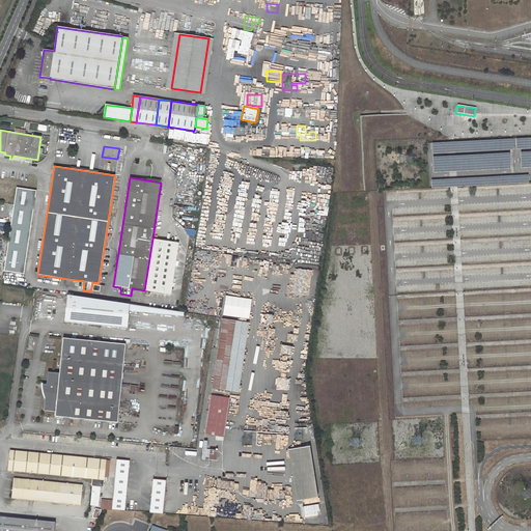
[(24,274),(36,191),(17,188),(4,271),(24,274)]
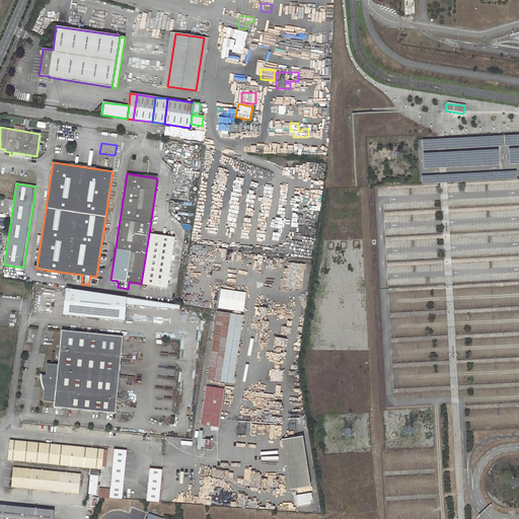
[(141,284),(168,287),(174,237),(149,233),(141,284)]
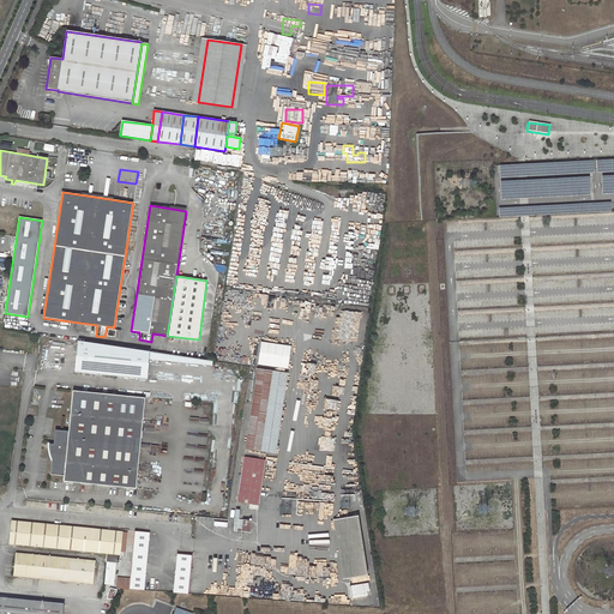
[(290,309),(309,309),(309,295),(290,295),(290,309)]
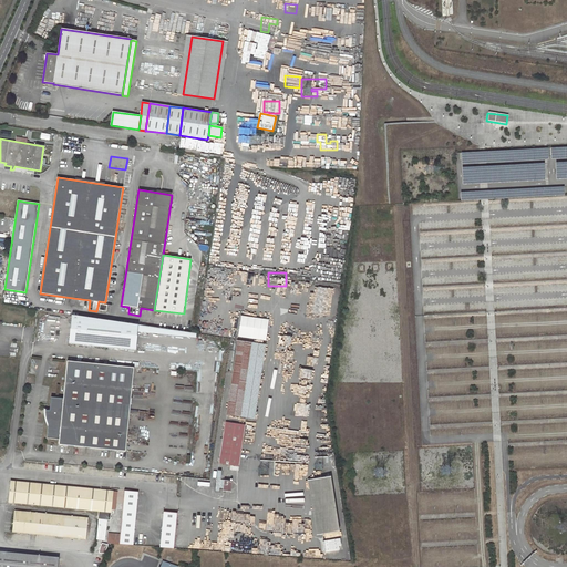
[(135,350),(137,332),(138,325),(72,315),(69,343),(135,350)]
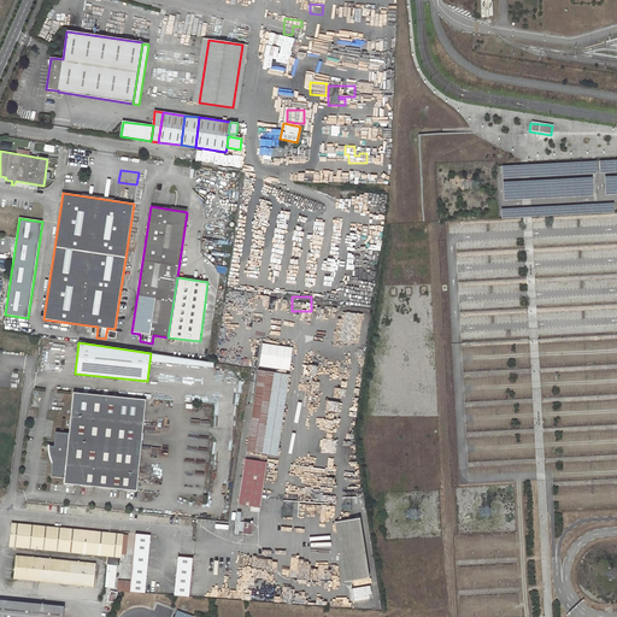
[(288,371),(291,347),(259,344),(257,368),(288,371)]
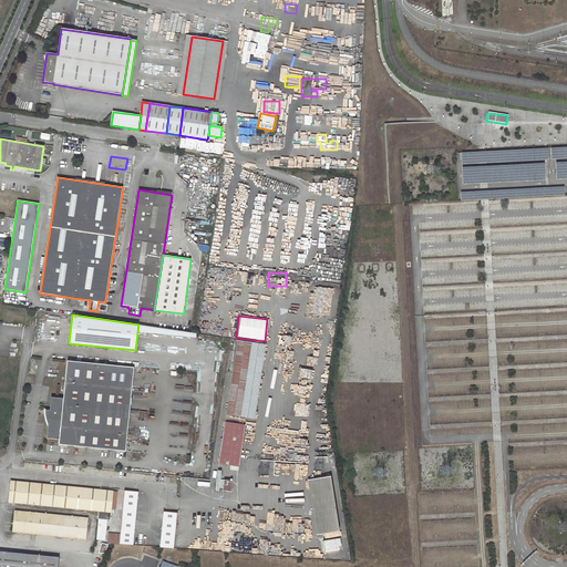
[(196,338),(196,333),(155,328),(138,325),(137,332),(196,338)]
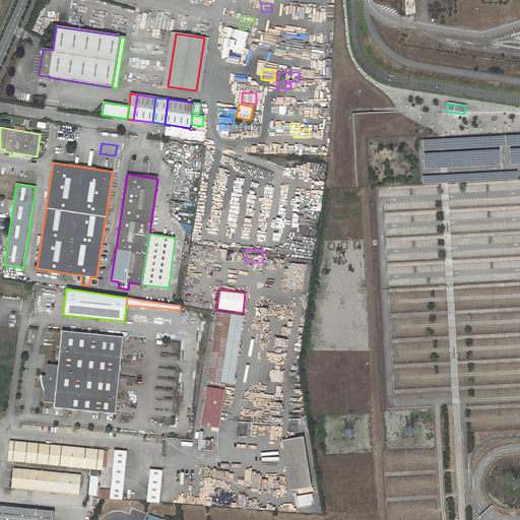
[(244,317),(218,313),(207,381),(234,384),(244,317)]
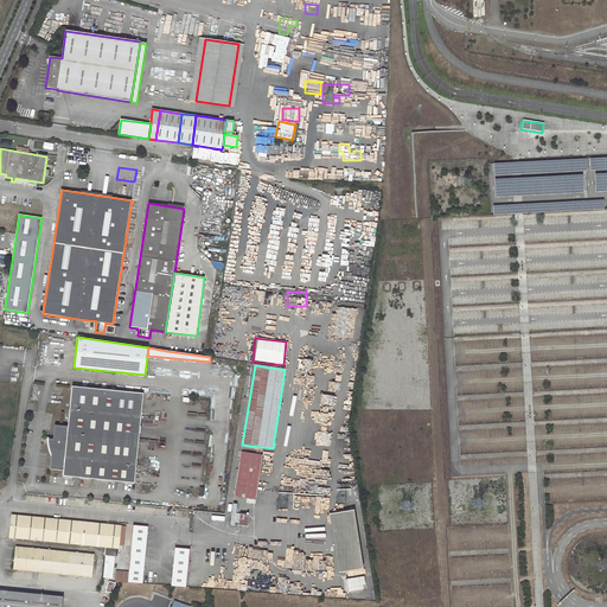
[(134,484),(144,394),(71,387),(68,427),(55,426),(52,440),(49,440),(49,445),(49,448),(50,453),(51,454),(50,470),(63,471),(63,477),(134,484)]
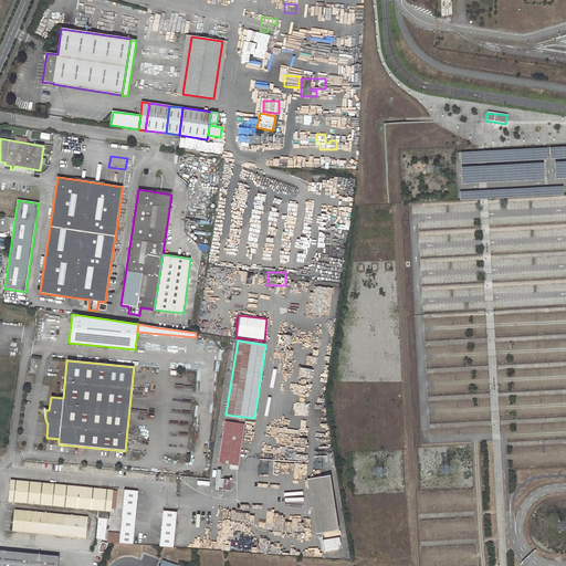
[(310,376),(311,367),(297,367),(297,375),(310,376)]
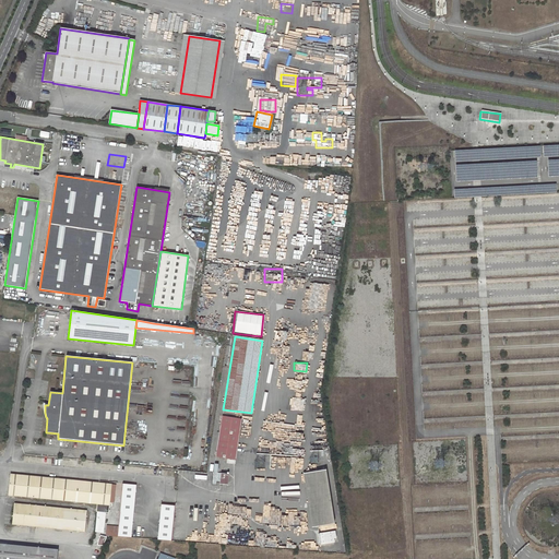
[(296,404),(297,397),(280,394),(278,401),(296,404)]
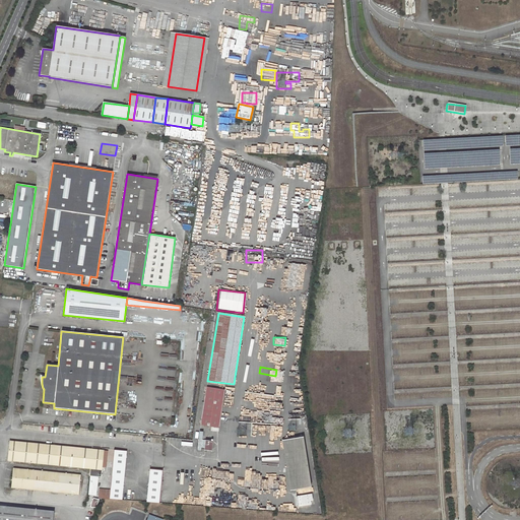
[(224,390),(206,387),(201,426),(218,428),(224,390)]
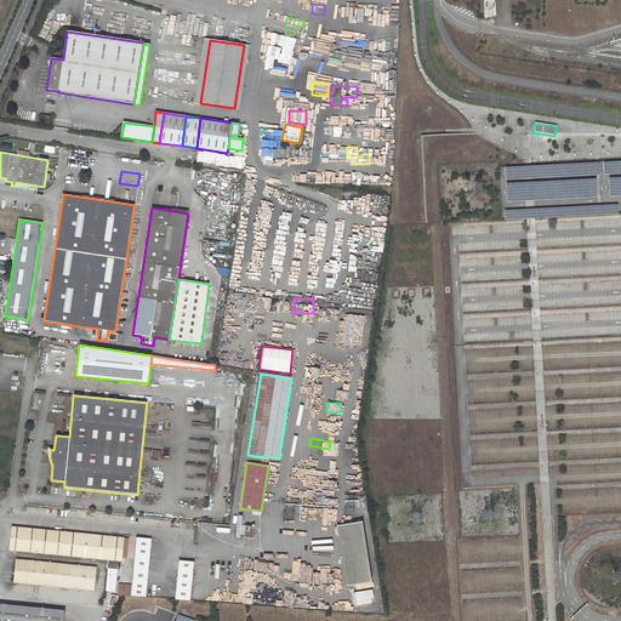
[(359,523),(335,527),(343,587),(368,584),(359,523)]
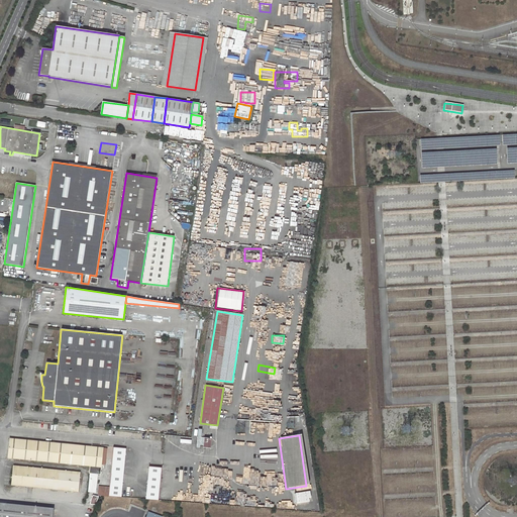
[(199,448),(210,448),(210,438),(199,438),(199,448)]
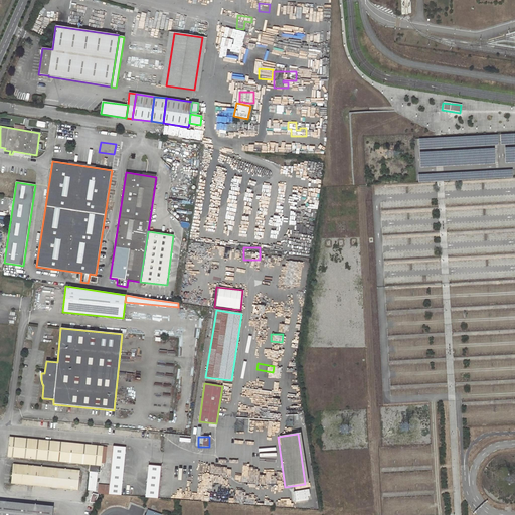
[(10,438),(8,457),(102,466),(104,447),(10,438)]
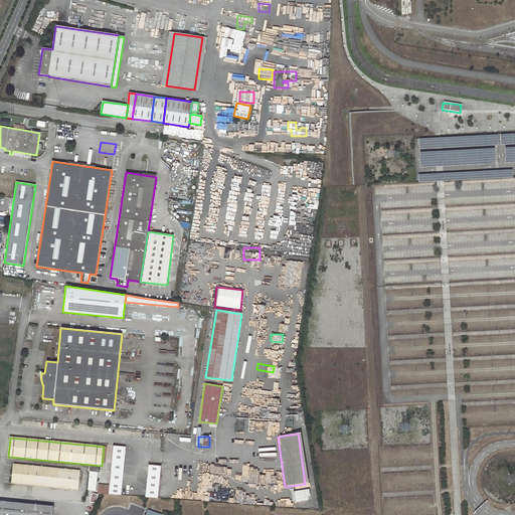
[(113,446),(109,494),(121,495),(126,447),(113,446)]
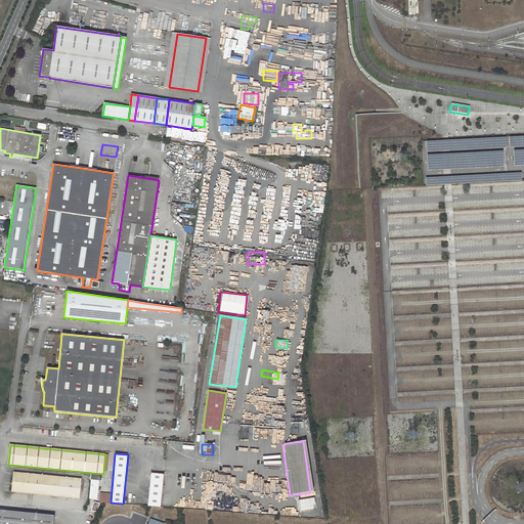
[(13,473),(12,491),(80,498),(82,479),(13,473)]
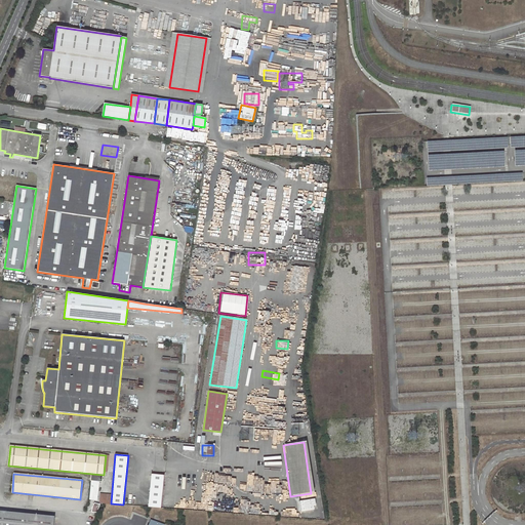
[(161,508),(164,475),(152,474),(148,507),(161,508)]
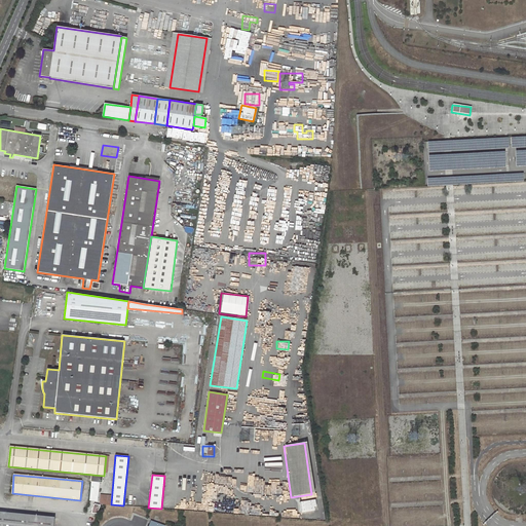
[(284,490),(265,490),(265,487),(259,487),(259,496),(272,496),(272,497),(284,497),(284,490)]
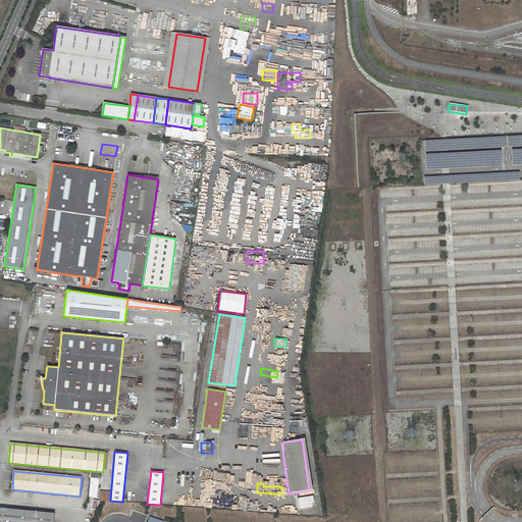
[(296,498),(297,509),(313,508),(312,497),(296,498)]
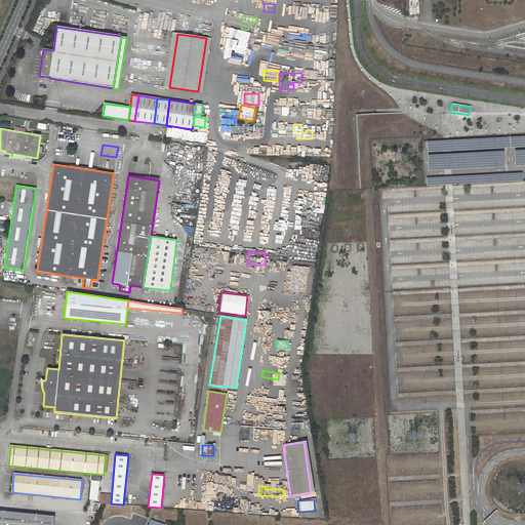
[(95,513),(98,503),(93,501),(90,512),(95,513)]
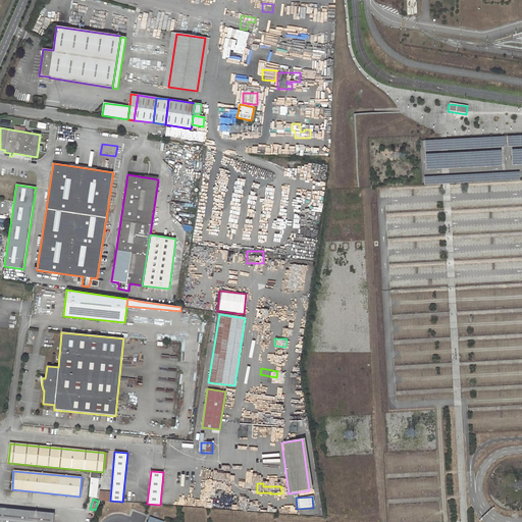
[(0,521),(53,521),(54,513),(0,508),(0,521)]
